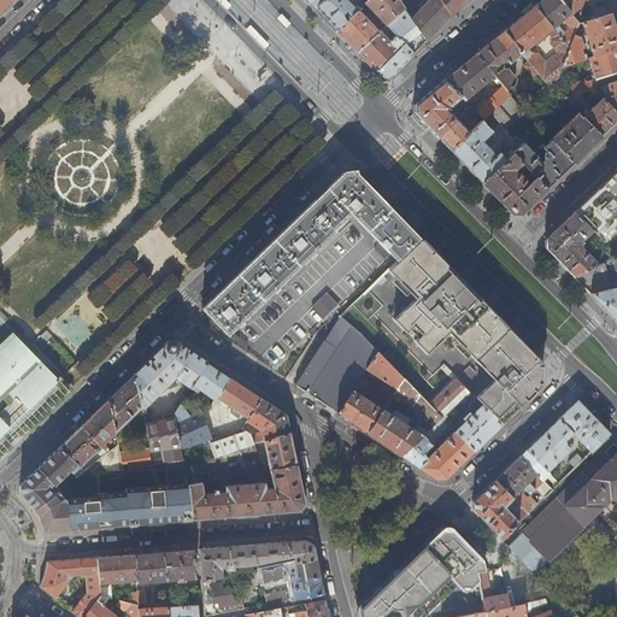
[(0,0),(0,12),(5,9),(12,0),(0,0)]
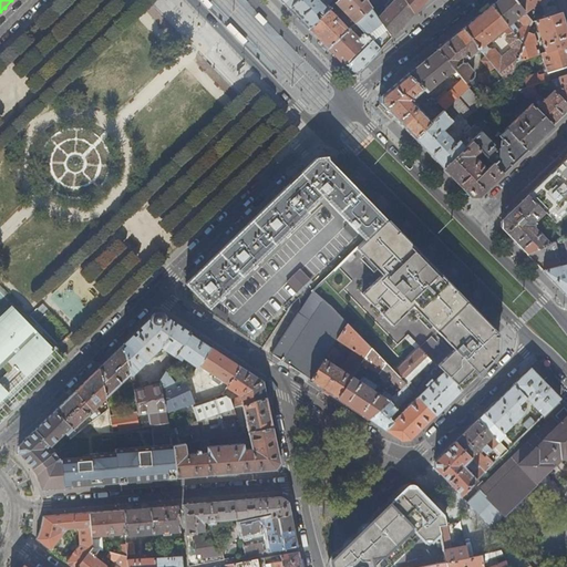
[(54,0),(40,14),(41,22),(60,19),(59,14),(74,0),(54,0)]
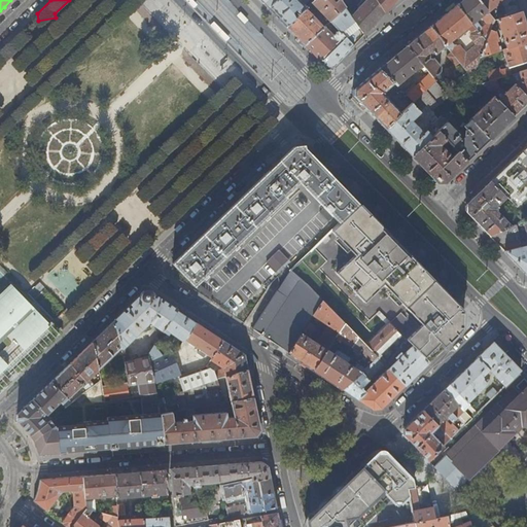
[(279,19),(287,27),(307,8),(307,7),(300,0),(276,0),(269,7),(279,19)]
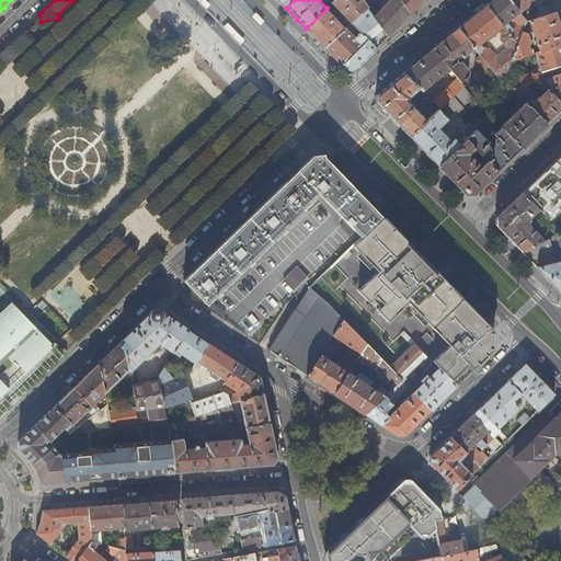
[(351,23),(369,7),(364,0),(362,0),(358,3),(355,0),(335,0),(332,3),(351,23)]
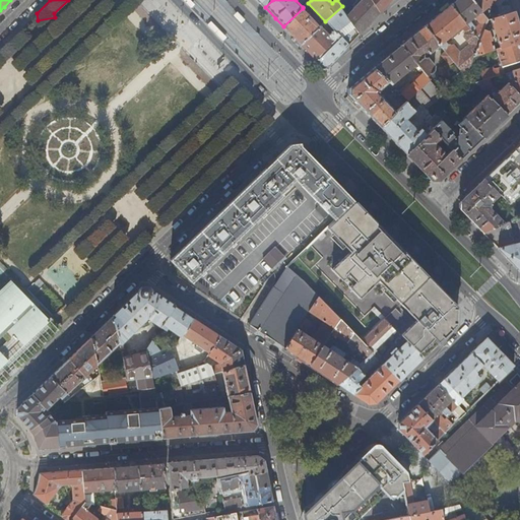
[(362,0),(348,15),(360,34),(374,18),(379,12),(371,0),(362,0)]
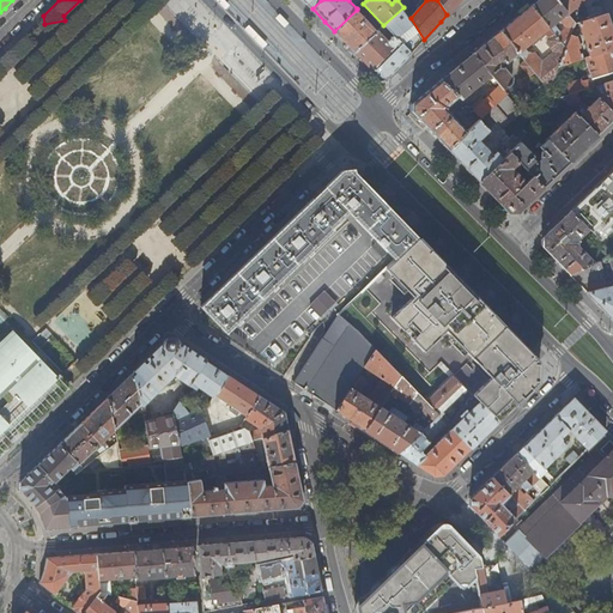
[(437,0),(447,14),(459,2),(460,0),(437,0)]
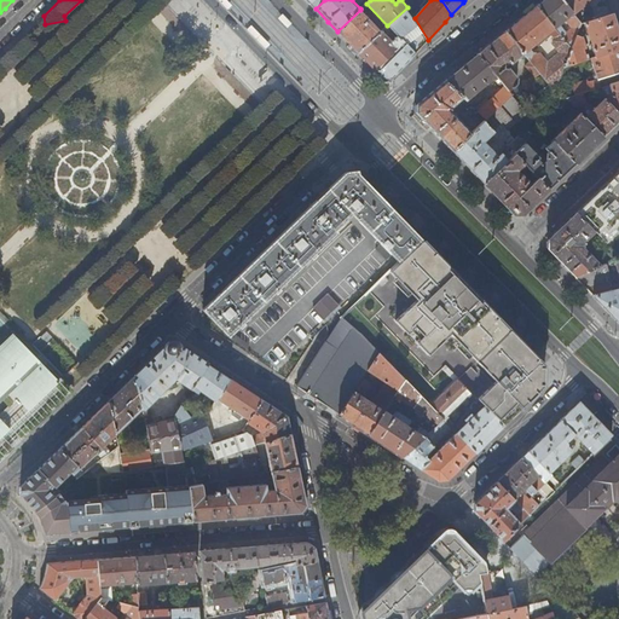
[(580,24),(577,19),(572,13),(561,0),(543,0),(536,6),(571,50),(578,33),(580,25),(580,24)]
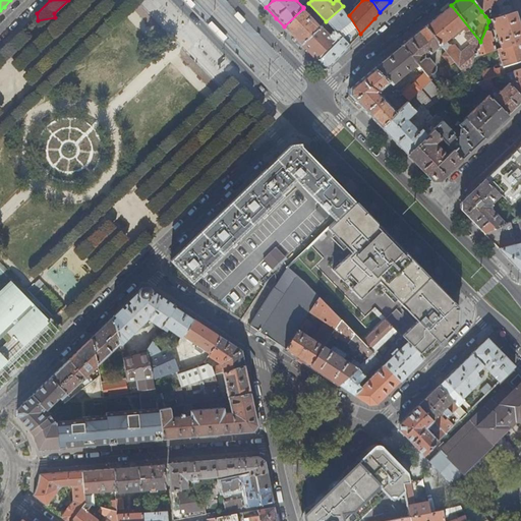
[(499,17),(515,12),(511,0),(472,0),(481,11),(494,2),(499,17)]
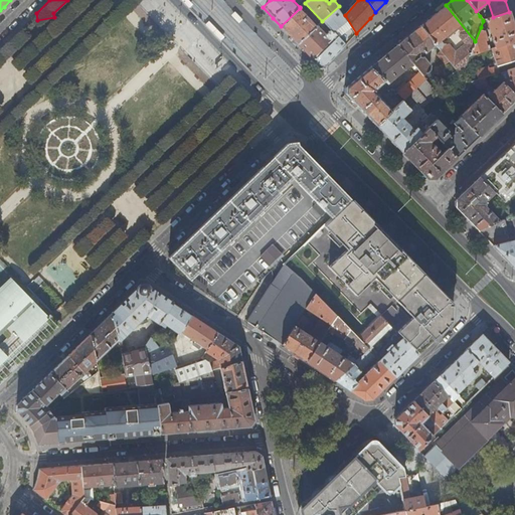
[(420,26),(436,44),(442,51),(450,61),(461,75),(463,74),(463,73),(469,56),(475,41),(446,5),(439,11),(420,26)]
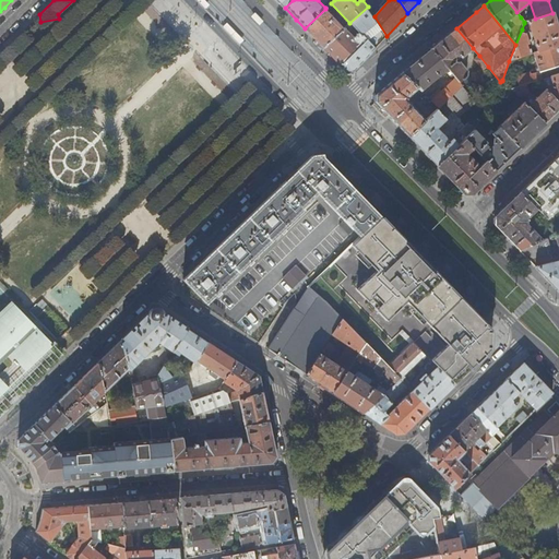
[(361,63),(387,36),(375,16),(368,7),(349,23),(348,24),(345,27),(344,28),(323,48),(334,60),(346,71),(354,71),(361,63)]
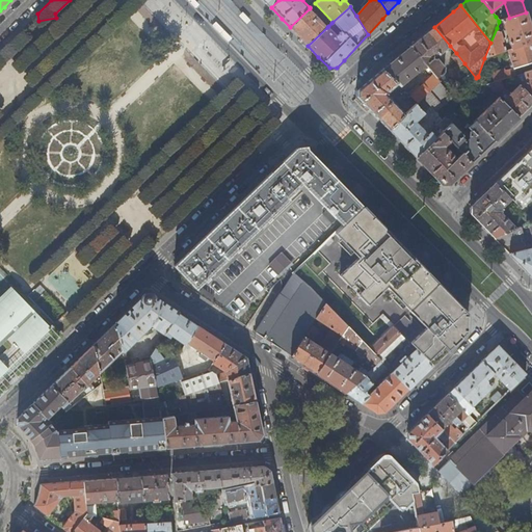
[(299,36),(308,46),(327,27),(310,8),(290,27),(299,36)]
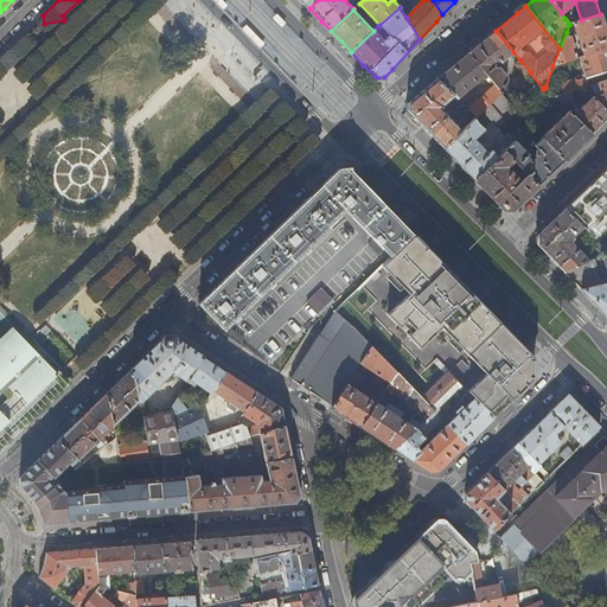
[(281,26),(286,23),(276,13),(273,17),(281,26)]
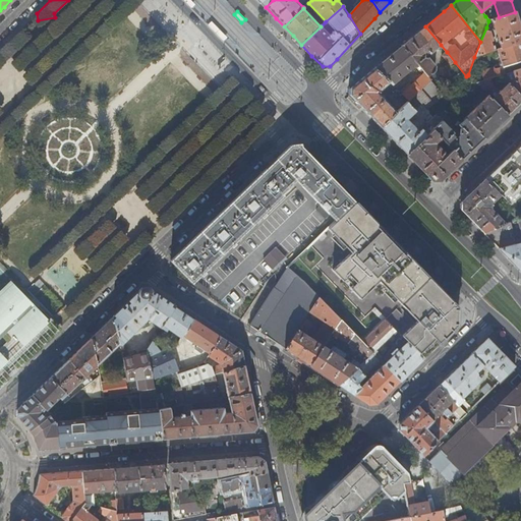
[(485,16),(488,20),(490,20),(498,18),(493,12),(490,11),(485,16)]
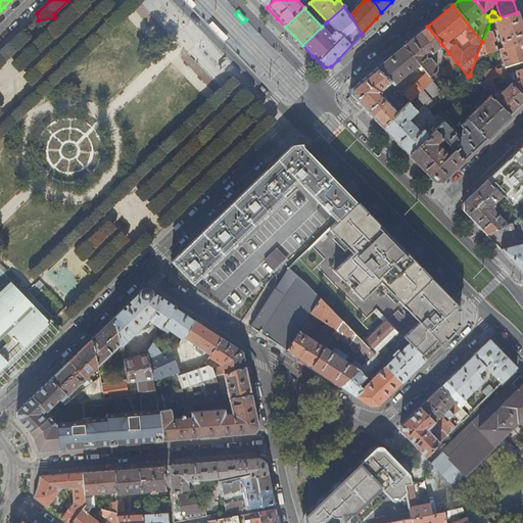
[(503,49),(522,42),(522,30),(517,12),(501,17),(500,18),(492,20),(495,29),(497,28),(501,37),(498,38),(503,49)]
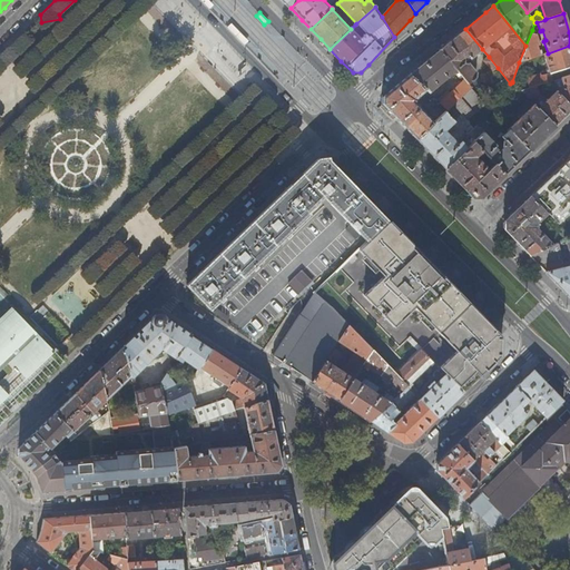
[(251,42),(234,25),(229,28),(247,46),(251,42)]
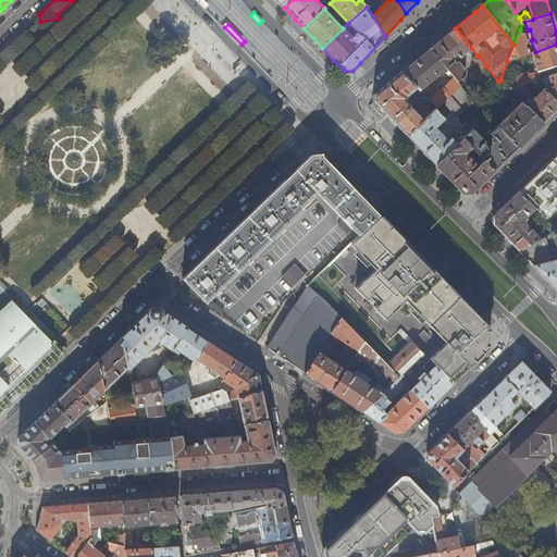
[(444,37),(431,48),(447,69),(455,77),(458,82),(465,76),(466,75),(466,72),(457,62),(454,61),(454,59),(458,57),(461,60),(469,53),(467,51),(471,48),(455,28),(444,37)]
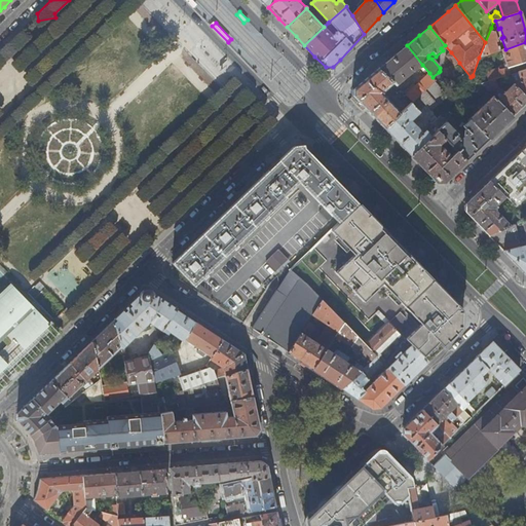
[(485,42),(479,58),(497,51),(496,48),(494,42),(496,41),(494,32),(493,32),(494,29),(491,28),(485,42)]
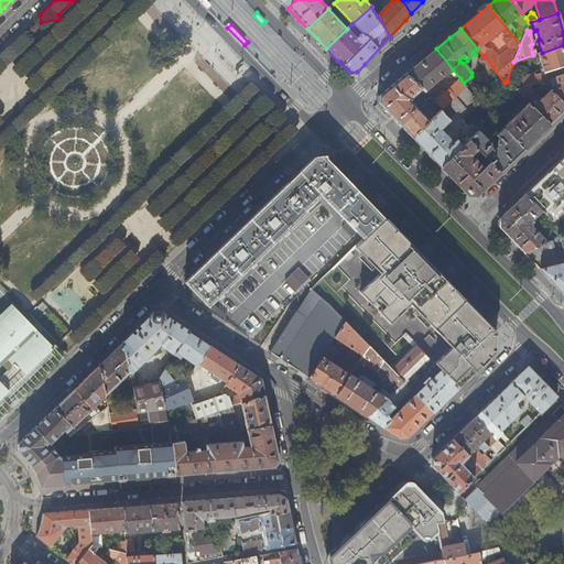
[(544,74),(563,66),(563,45),(542,53),(538,54),(544,74)]
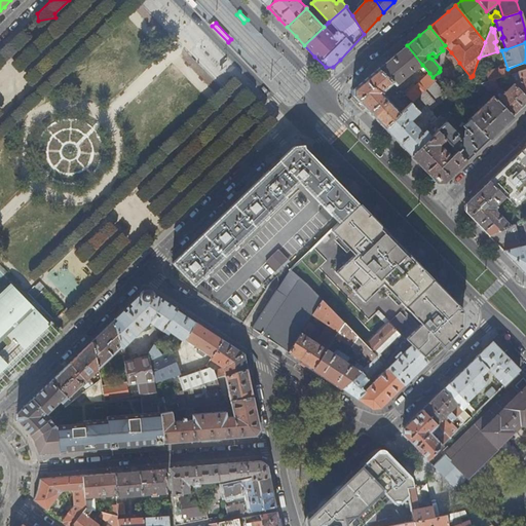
[(397,54),(378,69),(393,83),(397,85),(406,78),(408,81),(410,78),(408,76),(422,65),(407,45),(397,54)]
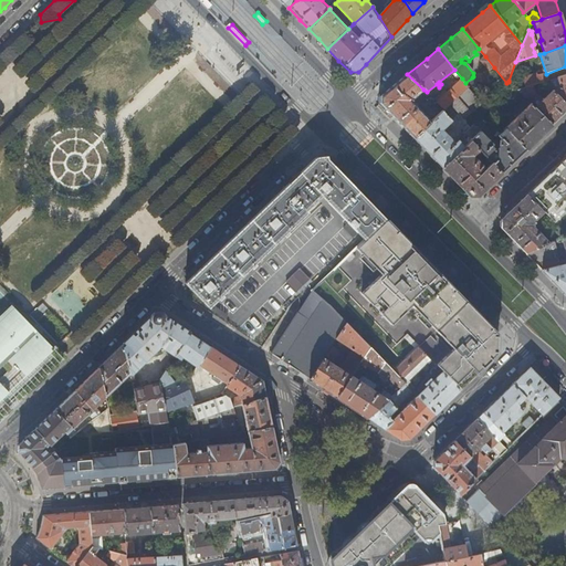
[(490,72),(494,67),(485,56),(480,61),(490,72)]
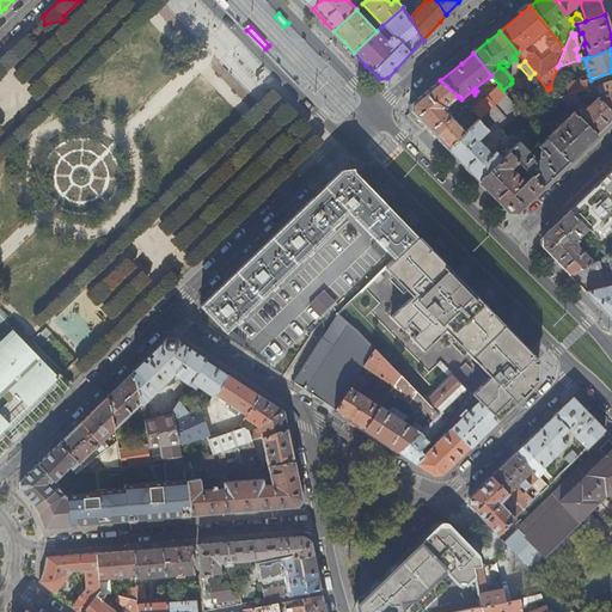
[(433,135),(447,150),(466,132),(444,109),(458,97),(440,80),(411,104),(411,112),(424,126),(433,135)]
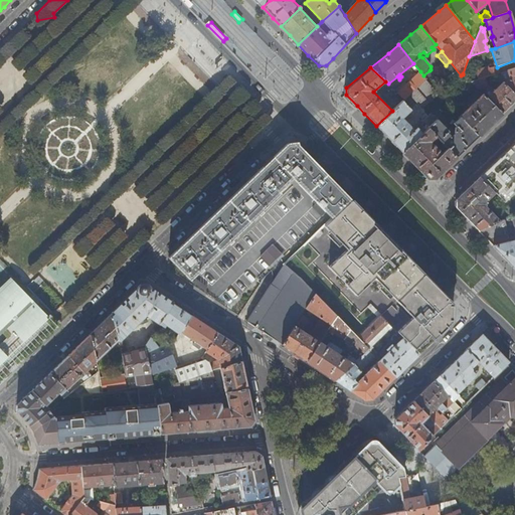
[(504,83),(514,95),(514,67),(507,70),(510,79),(508,79),(504,83)]
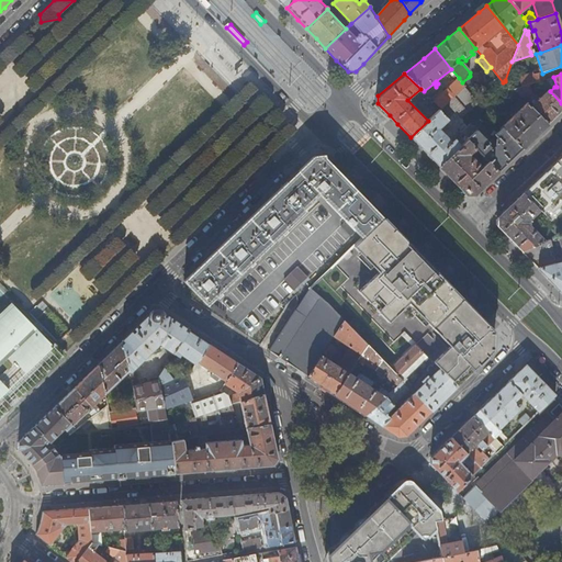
[(469,77),(462,82),(465,87),(467,88),(473,82),(469,77)]
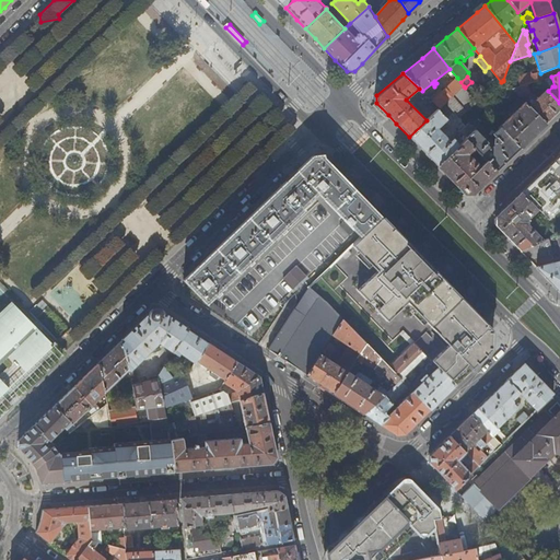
[(433,101),(440,108),(442,106),(446,103),(464,86),(461,82),(457,78),(433,101)]
